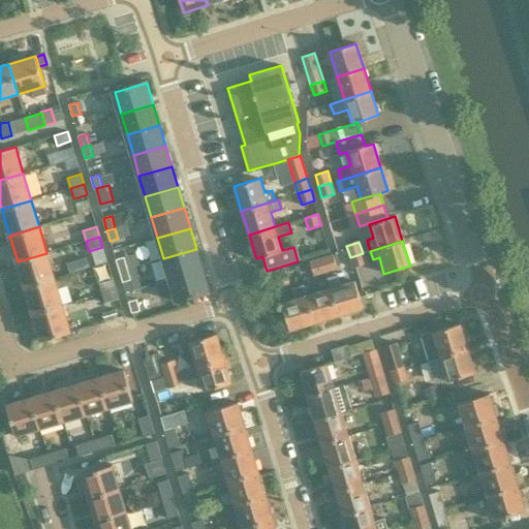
[(163,258),(169,279),(203,270),(196,249),(163,258)]
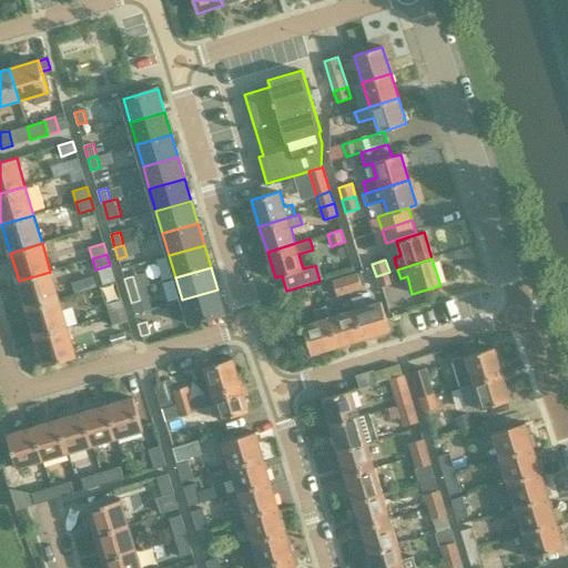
[(50,272),(19,281),(27,310),(59,300),(50,272)]
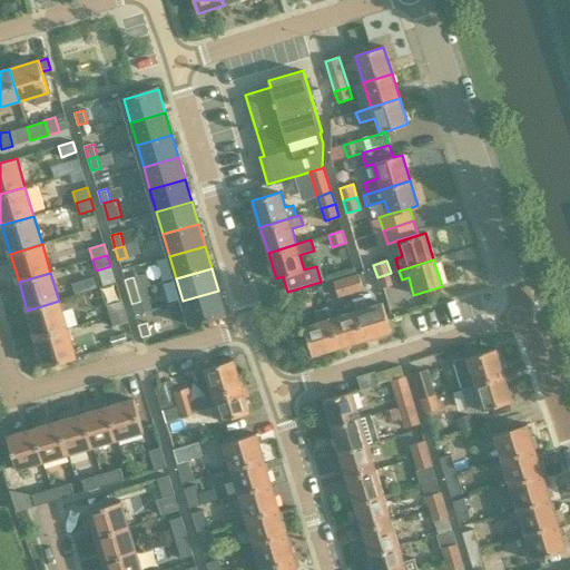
[(395,286),(391,273),(377,277),(382,290),(395,286)]
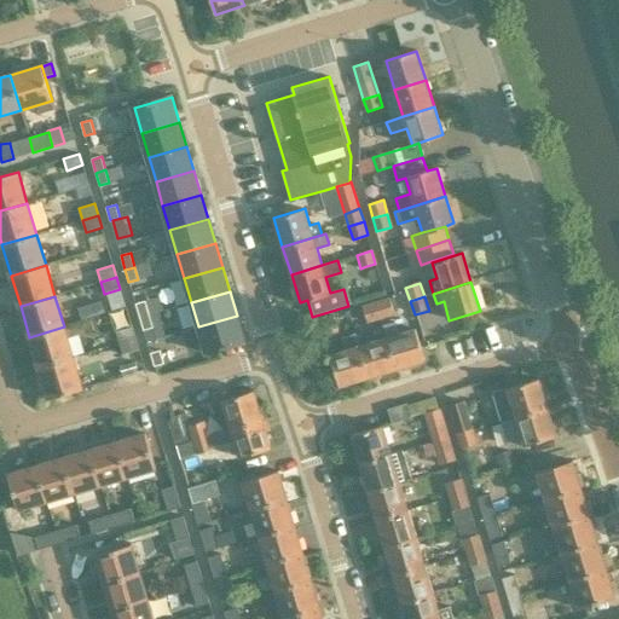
[(389,300),(376,304),(381,317),(394,313),(389,300)]
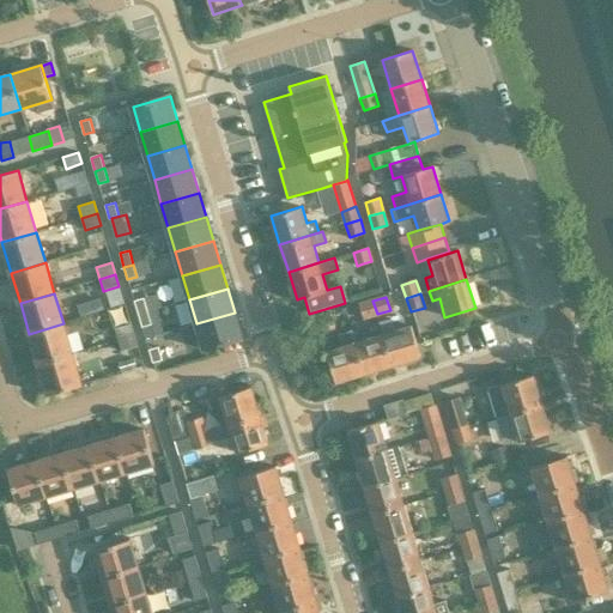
[(144,298),(134,301),(138,315),(147,313),(144,298)]
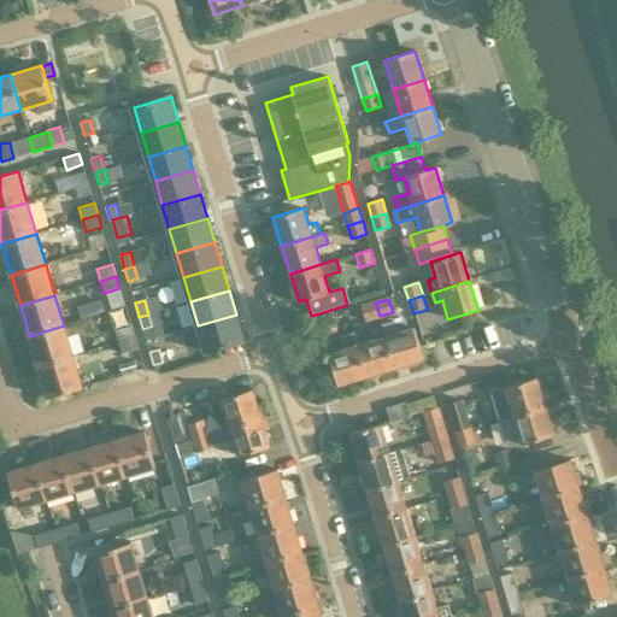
[(375,303),(362,306),(365,321),(380,316),(375,303)]
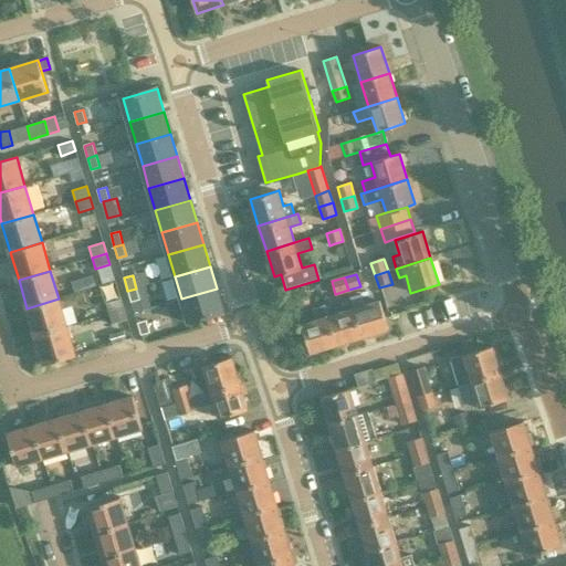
[(136,289),(127,291),(127,292),(130,302),(139,300),(136,289)]
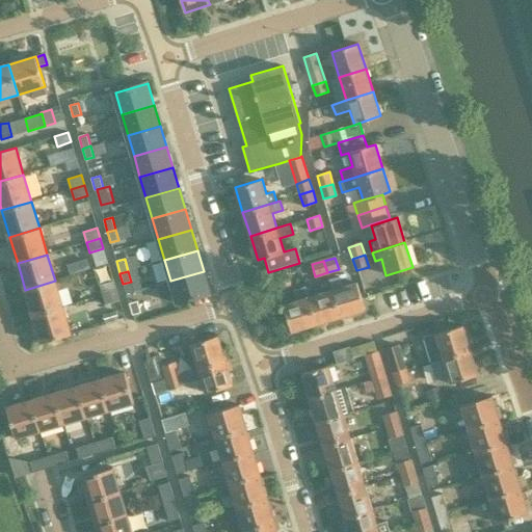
[(204,271),(170,281),(177,302),(210,293),(204,271)]
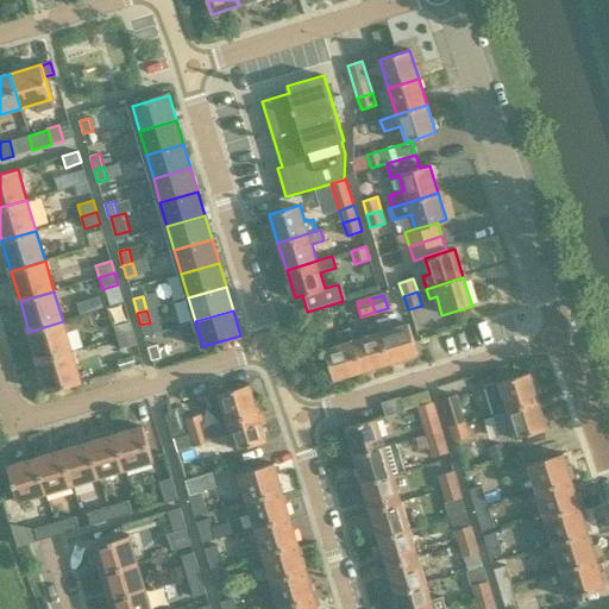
[(319,328),(332,325),(328,312),(314,315),(319,328)]
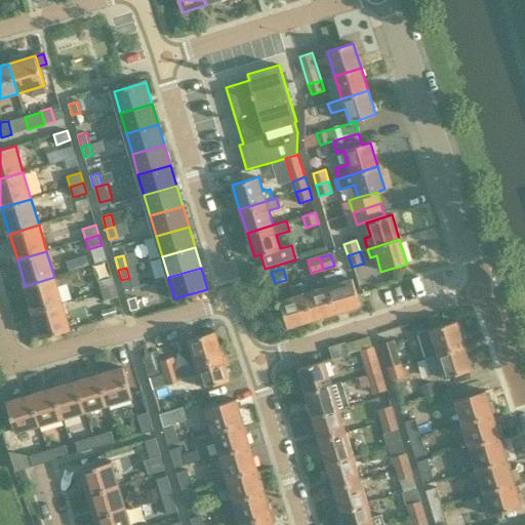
[(334,273),(325,276),(328,286),(336,313),(360,306),(352,279),(337,284),(334,273)]
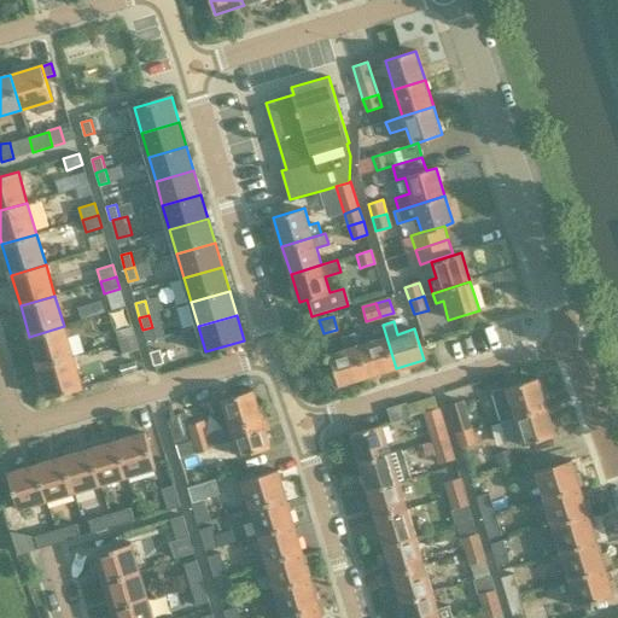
[(64,326),(29,337),(39,367),(74,357),(64,326)]
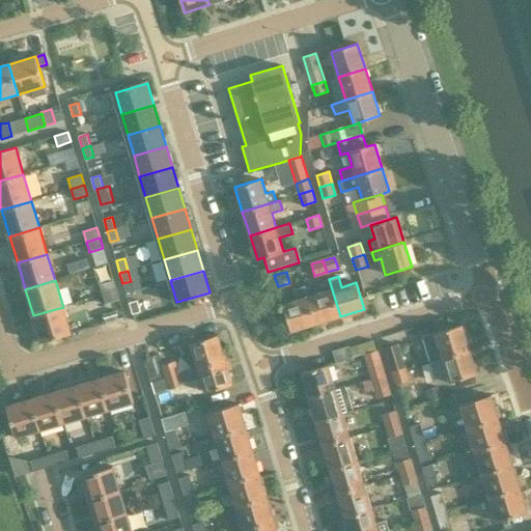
[(103,295),(115,290),(112,281),(100,284),(103,295)]
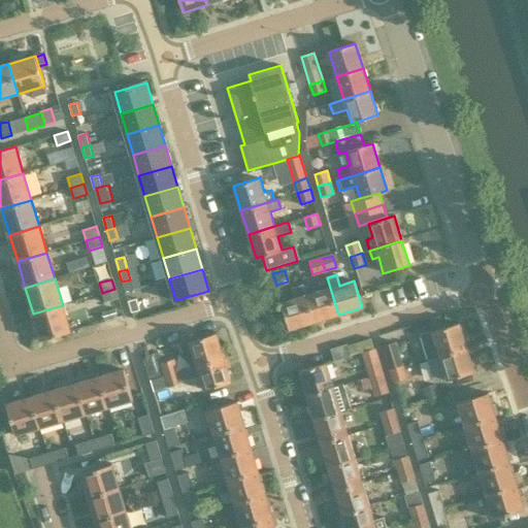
[(294,299),(282,302),(290,329),(314,322),(306,296),(303,285),(291,288),(294,299)]
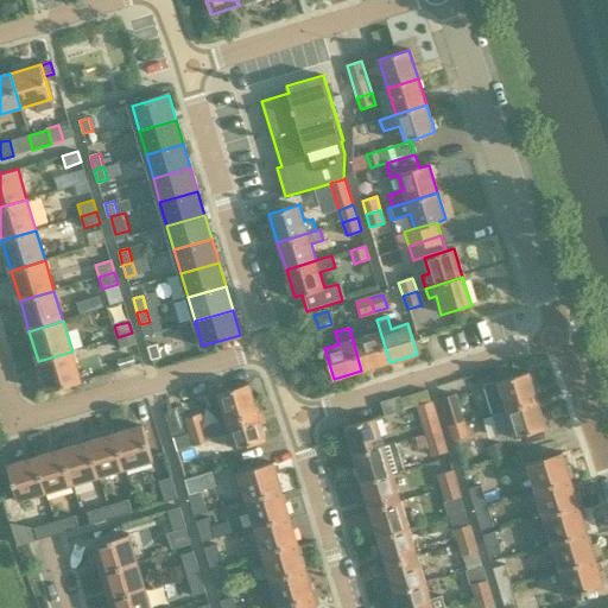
[(380,331),(353,341),(361,371),(390,362),(380,331)]
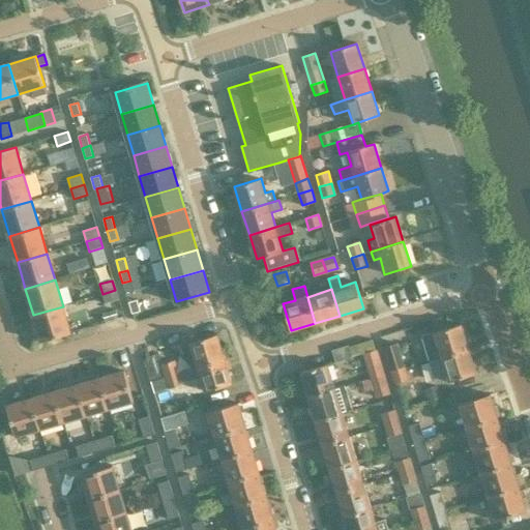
[(118,300),(115,290),(102,294),(106,303),(118,300)]
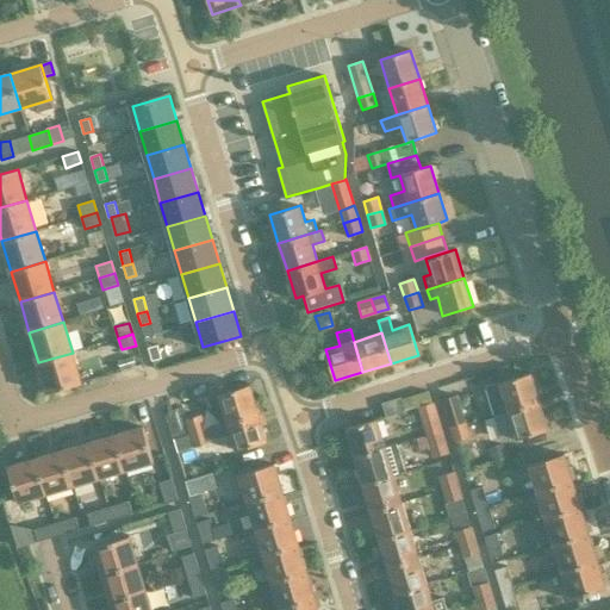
[(157,344),(148,348),(151,361),(161,358),(157,344)]
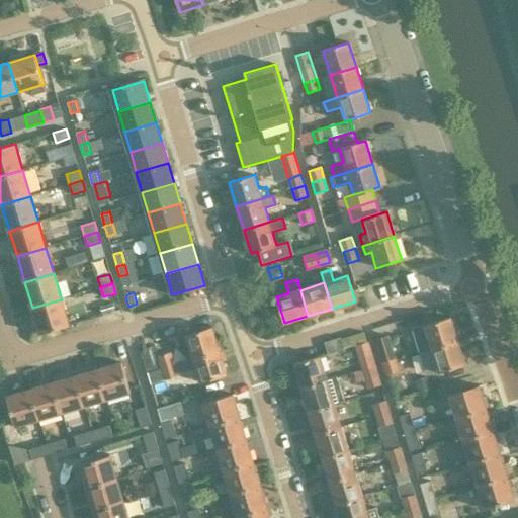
[(62,299),(32,308),(40,334),(70,326),(62,299)]
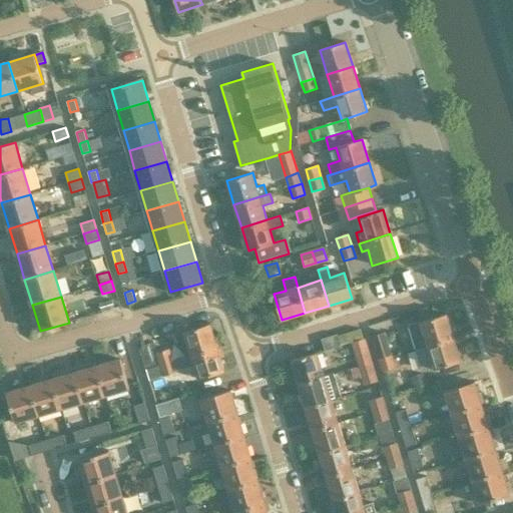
[(447,315),(409,326),(416,350),(428,346),(454,339),(447,315)]
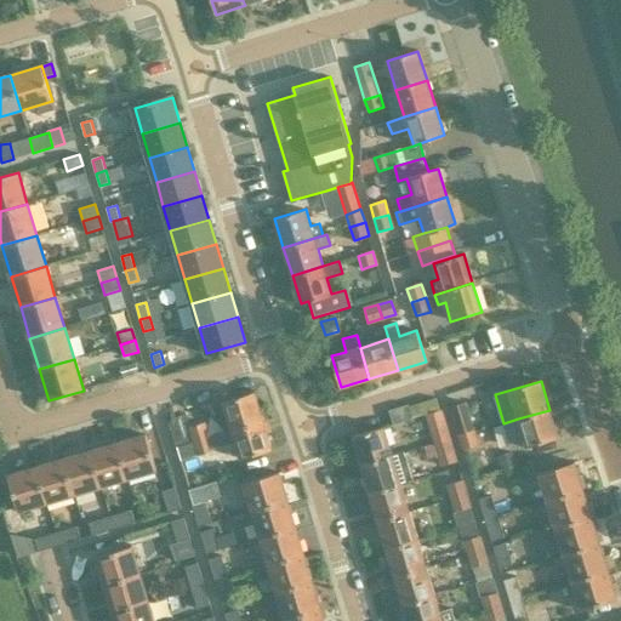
[(222,422),(226,432),(262,421),(254,393),(222,402),(228,421),(222,422)]
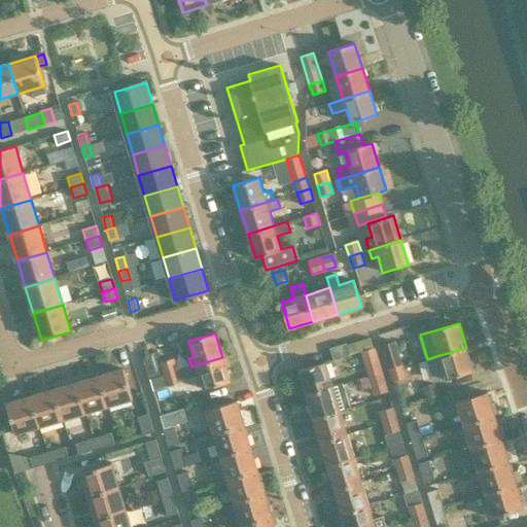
[(370,338),(346,345),(349,355),(361,352),(373,348),(370,338)]
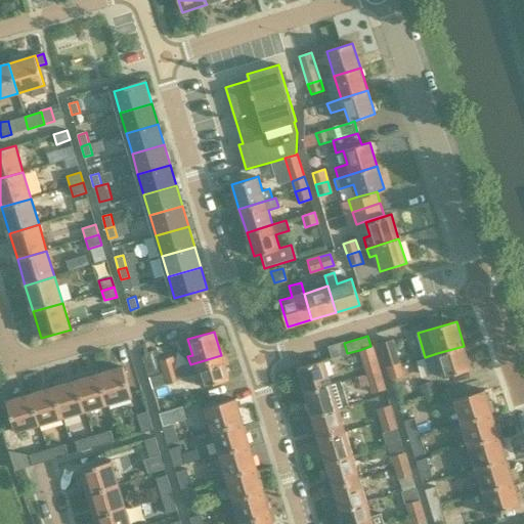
[(393,340),(382,343),(389,367),(400,364),(393,340)]
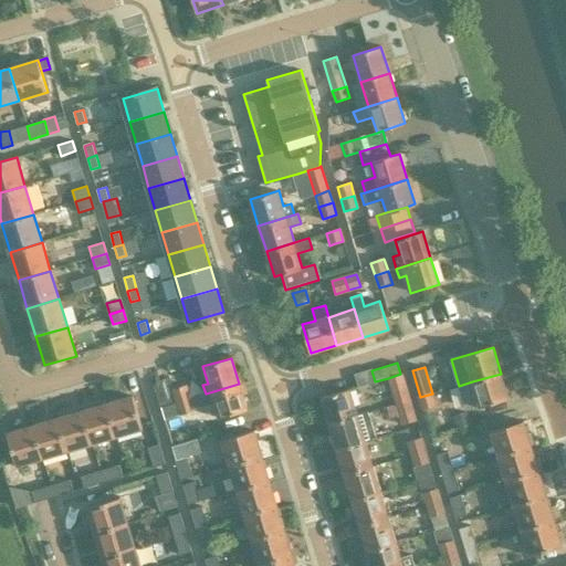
[(396,405),(410,400),(401,374),(400,374),(388,378),(396,405)]
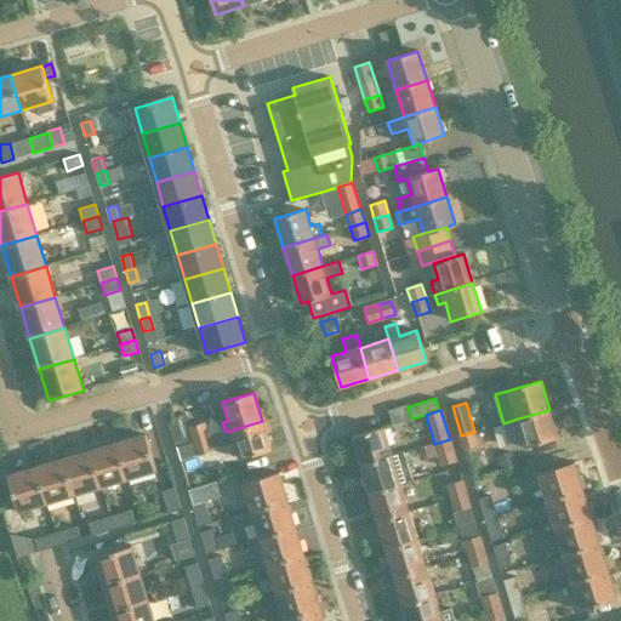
[(518,419),(503,423),(511,446),(527,448),(558,438),(550,410),(518,419)]
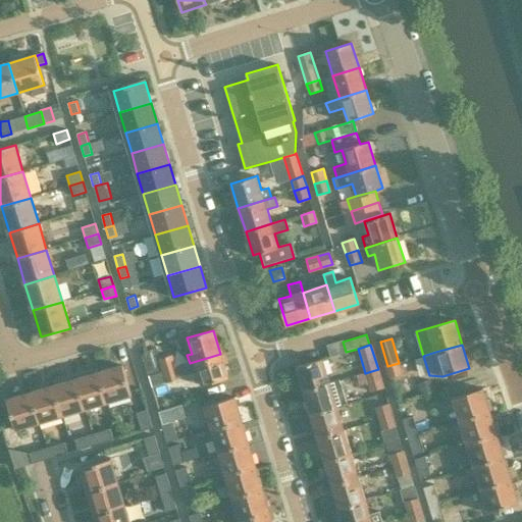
[(156,349),(141,353),(147,375),(175,367),(171,356),(159,360),(156,349)]
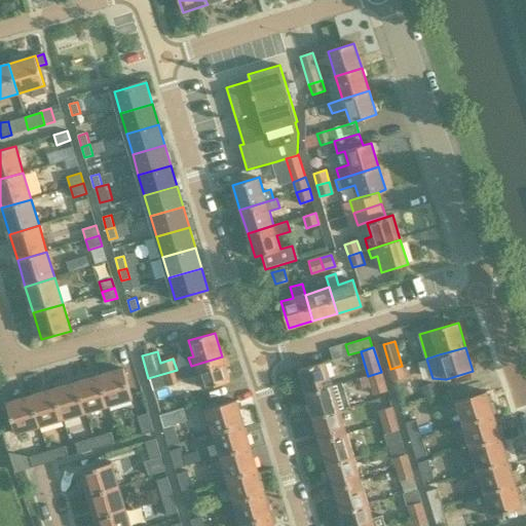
[(191,366),(177,370),(180,379),(198,374),(202,388),(229,380),(222,357),(191,366)]
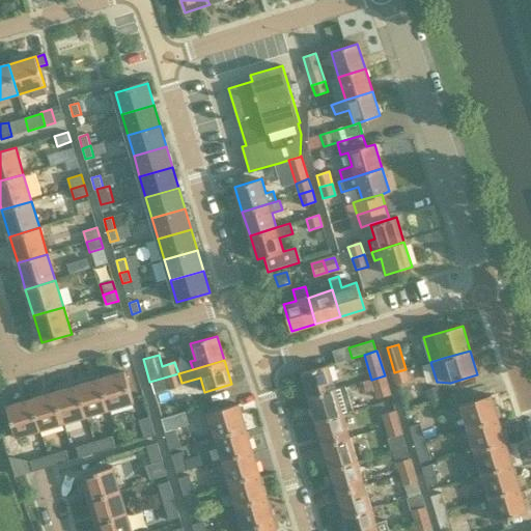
[(328,365),(302,373),(309,398),(336,390),(328,365)]
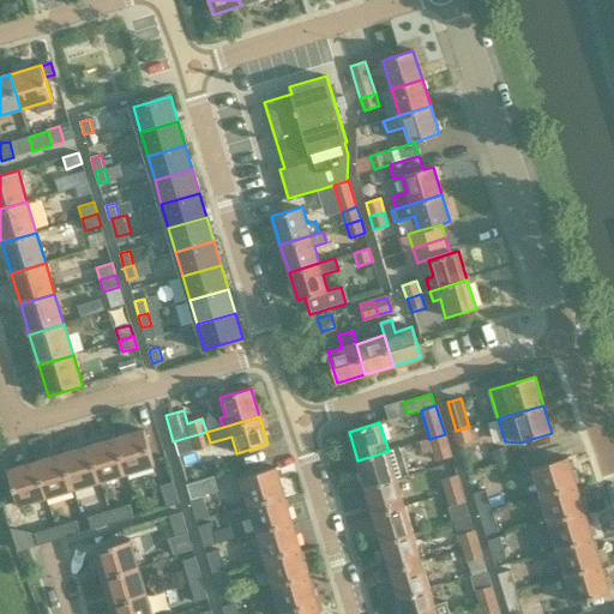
[(469,427),(456,431),(459,444),(474,439),(469,427)]
